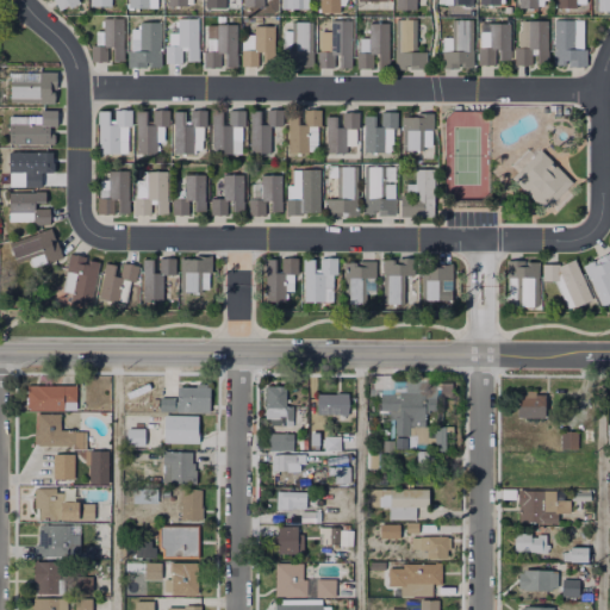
[(78,1),(76,0),(51,0),(60,12),(78,1)]
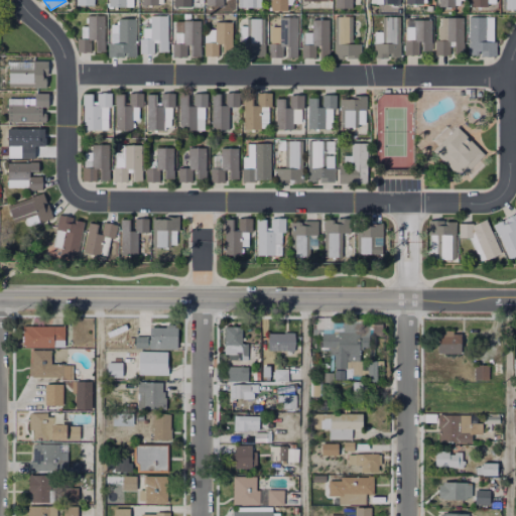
[(261,0),(236,0),(237,7),(261,8),(261,0)]
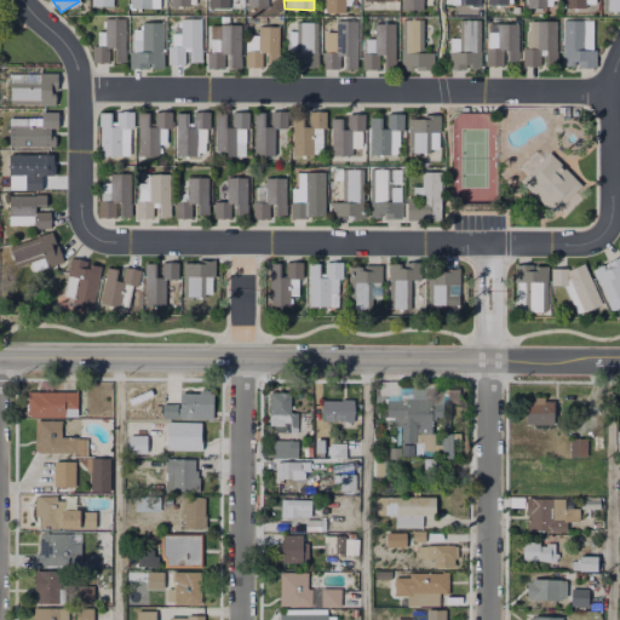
[(345,0),(345,11),(325,11),(325,0),(345,0)]
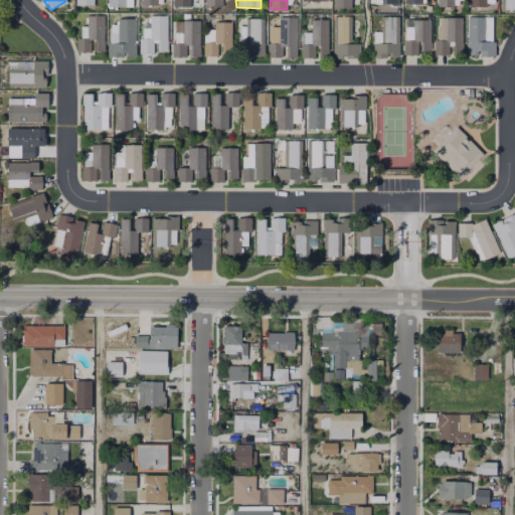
[(332,0),(332,8),(350,9),(350,0),(332,0)]
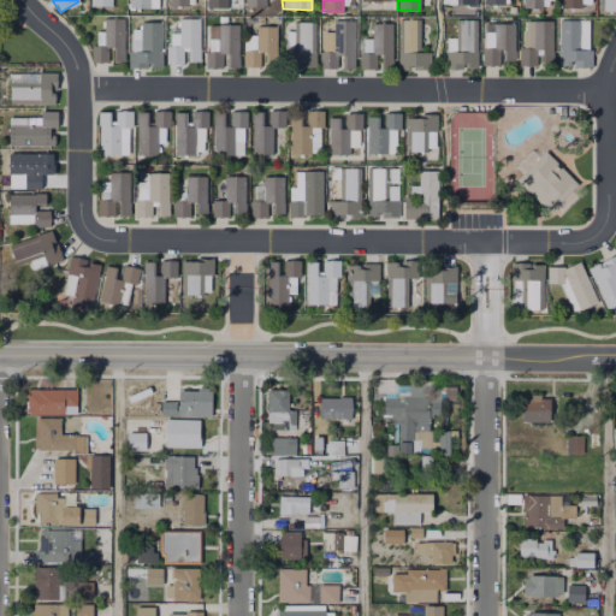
[(615,11),(615,0),(597,0),(598,11),(615,11)]
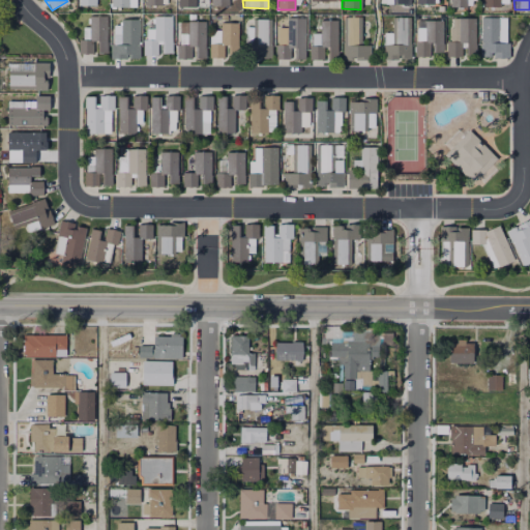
[(108,15),(107,43),(107,52),(96,52),(96,39),(92,39),(92,53),(78,53),(78,37),(88,38),(88,15),(108,15)]
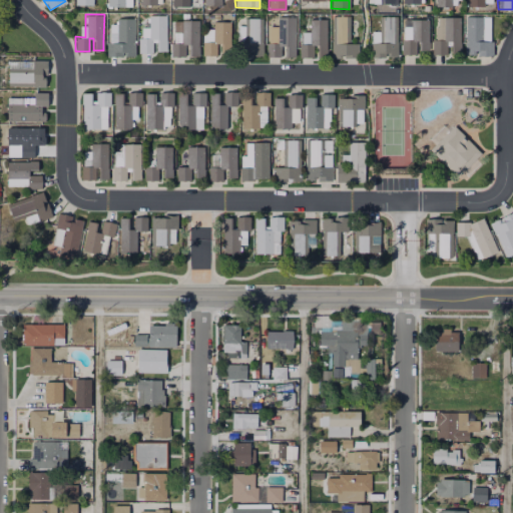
[(166,14),(166,39),(167,49),(157,49),(157,40),(153,40),(152,52),(139,52),(139,37),(149,37),(149,14),(166,14)]
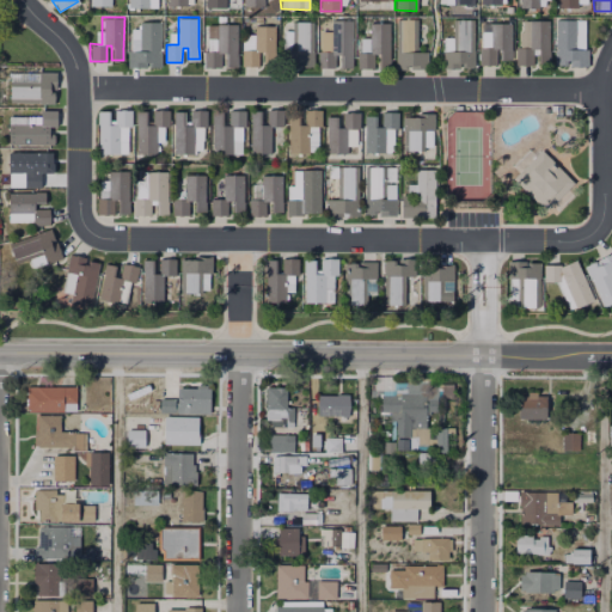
[(352,19),(352,66),(340,66),(341,53),(335,53),(334,67),(318,67),(318,50),(331,50),(331,18),(352,19)]
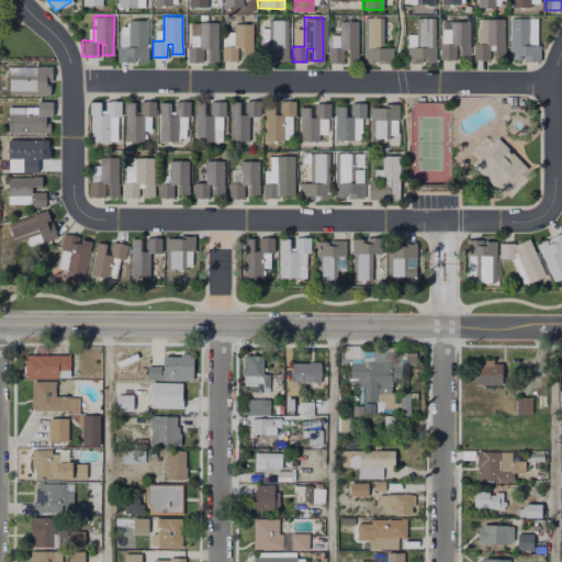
[(383,17),(383,45),(392,45),(392,62),(377,62),(377,58),(374,58),(374,62),(362,62),(363,43),(363,17),(383,17)]
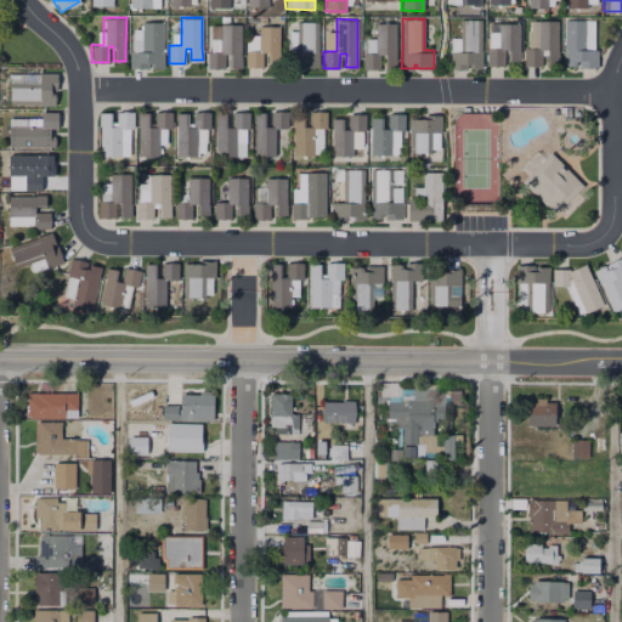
[(482,18),(482,66),(467,66),(467,68),(450,68),(450,51),(461,51),(461,18),(482,18)]
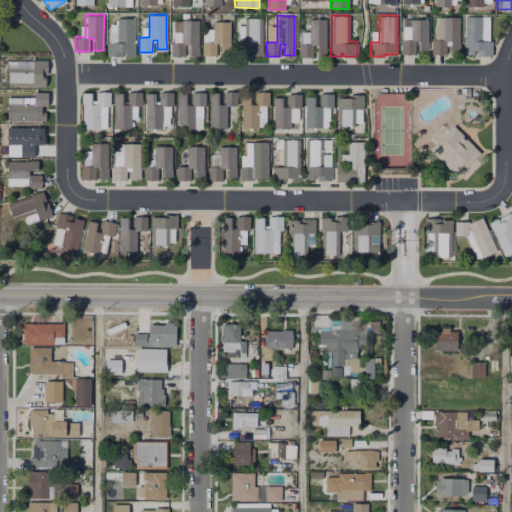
[(460,15),(460,41),(461,52),(451,52),(451,39),(446,39),(446,53),(431,53),(431,38),(442,38),(443,15),(460,15)]
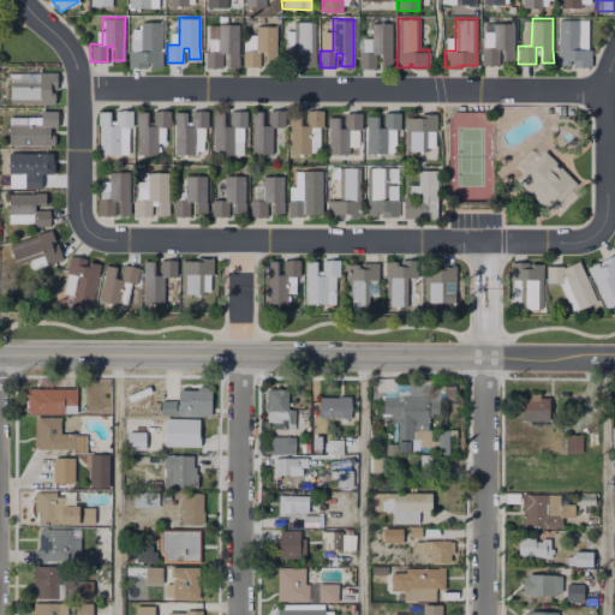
[(590,47),(590,65),(572,65),(572,58),(568,58),(568,63),(556,63),(556,49),(559,18),(579,18),(578,47),(590,47)]
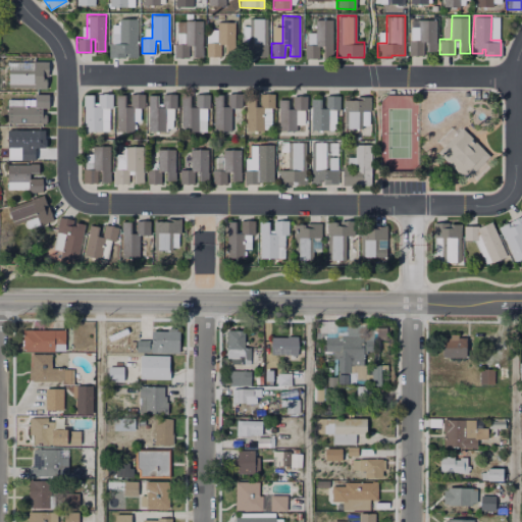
[(267,17),(267,43),(267,55),(258,55),(258,50),(255,50),(255,56),(242,56),(242,42),(249,42),(249,16),(267,17)]
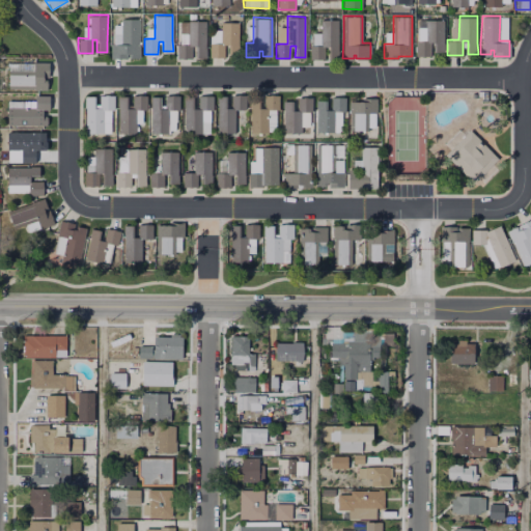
[(139,18),(139,45),(140,56),(130,56),(130,52),(127,52),(126,57),(111,57),(111,43),(121,43),(121,18),(139,18)]
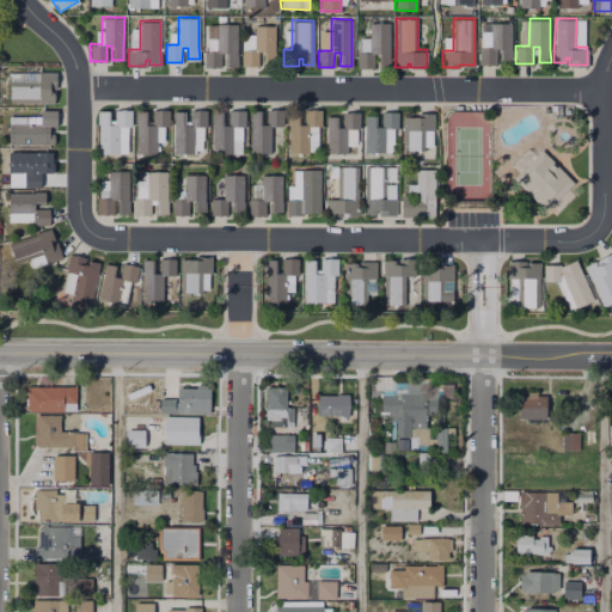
[(391,22),(391,67),(379,67),(379,53),(375,53),(374,67),(357,67),(357,50),(369,50),(369,20),(375,20),(391,22)]
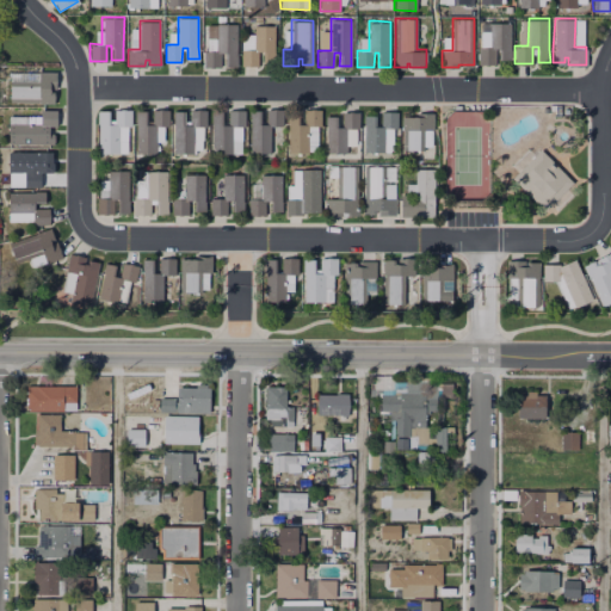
[(511,20),(510,48),(511,56),(500,56),(500,45),(495,45),(495,63),(479,63),(479,44),(491,44),(491,20),(511,20)]
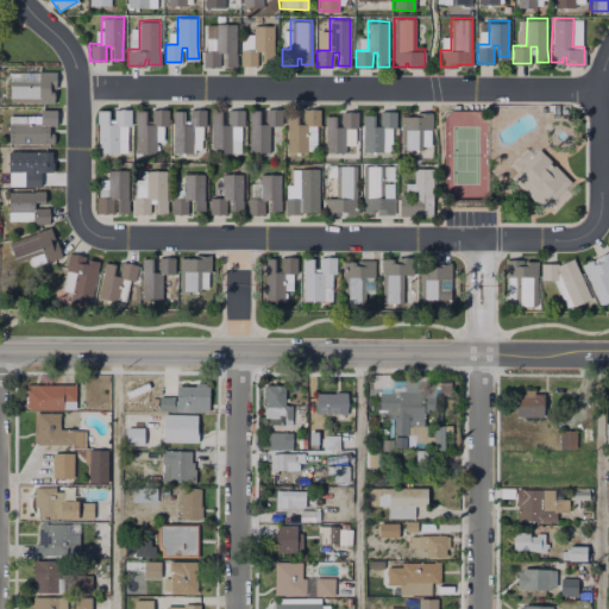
[(236,23),(236,52),(237,64),(225,64),(225,51),(218,51),(218,67),(202,66),(202,50),(214,50),(214,23),(236,23)]
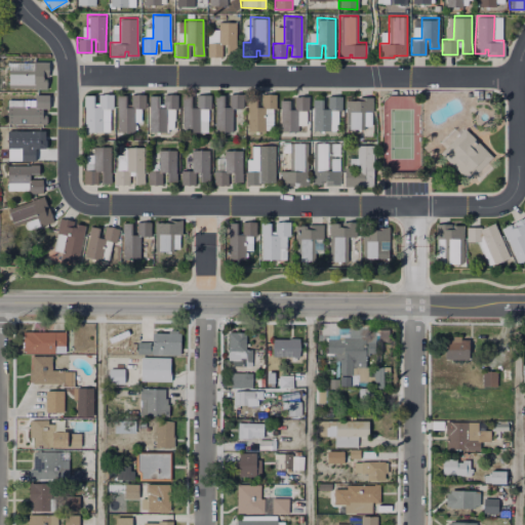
[(237,21),(237,43),(236,52),(227,52),(227,43),(223,43),(223,55),(208,55),(208,41),(218,42),(218,21),(237,21)]
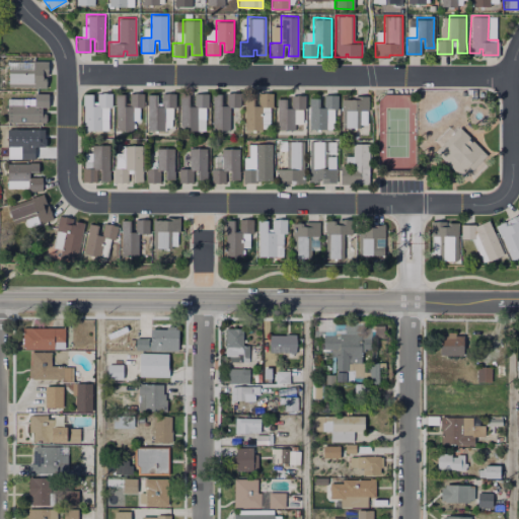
[(271,27),(270,43),(280,44),(281,27),(271,27)]
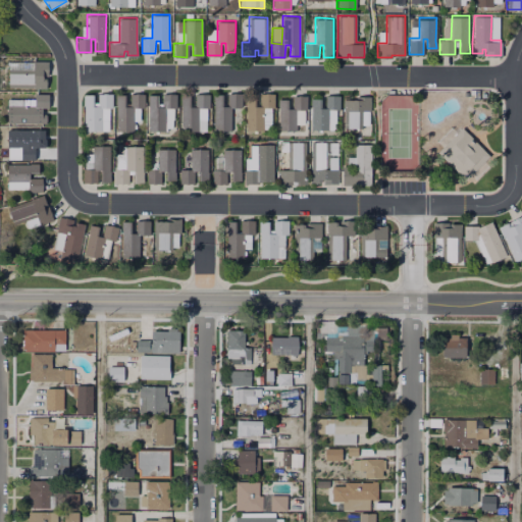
[(48,60),(48,74),(44,74),(44,76),(47,76),(47,88),(34,88),(9,87),(10,60),(34,61),(48,60)]
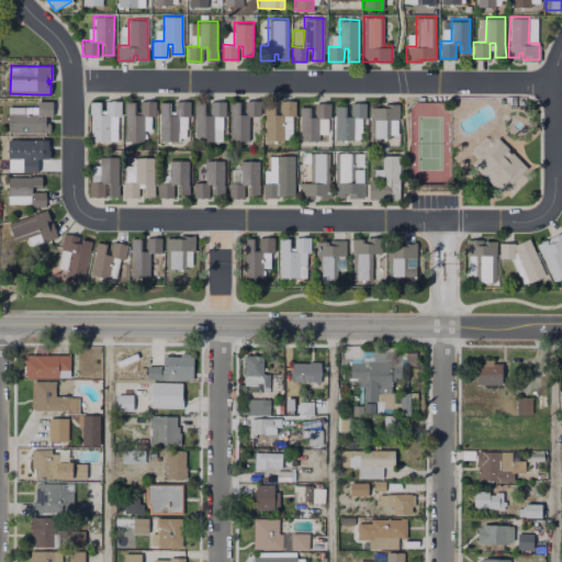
[(53,100),(53,115),(45,115),(45,122),(51,122),(51,132),(9,131),(9,112),(37,112),(37,99),(53,100)]
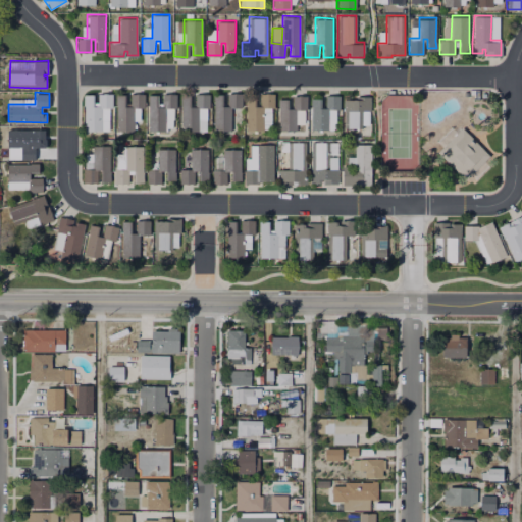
[(111,93),(111,107),(101,107),(101,131),(84,129),(85,106),(83,106),(83,94),(93,94),(93,105),(98,105),(98,93),(111,93)]
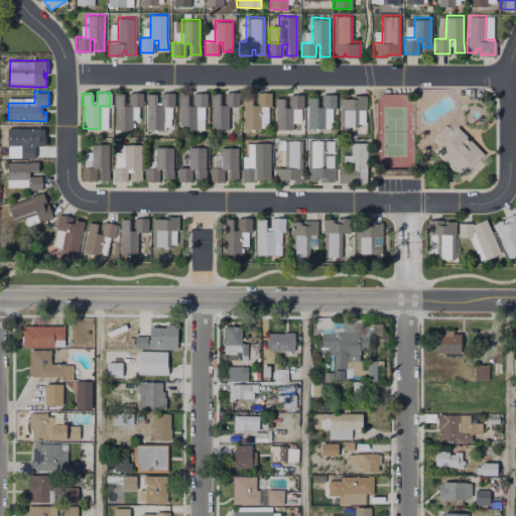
[(142,93),(142,106),(132,106),(131,129),(115,128),(115,104),(114,93),(124,93),(123,101),(129,102),(129,92),(142,93)]
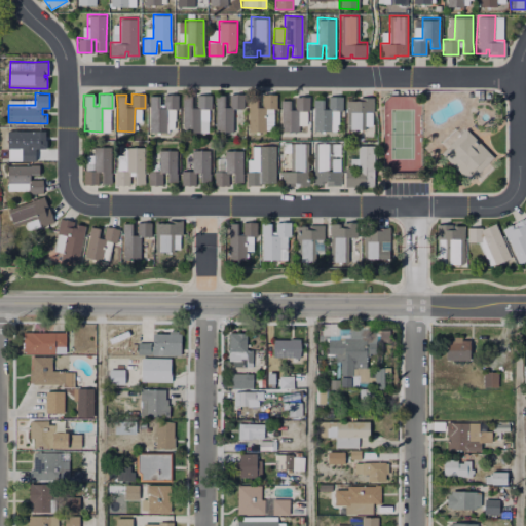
[(211,94),(211,108),(200,108),(200,132),(183,130),(183,106),(182,95),(193,95),(193,106),(197,106),(197,94),(211,94)]
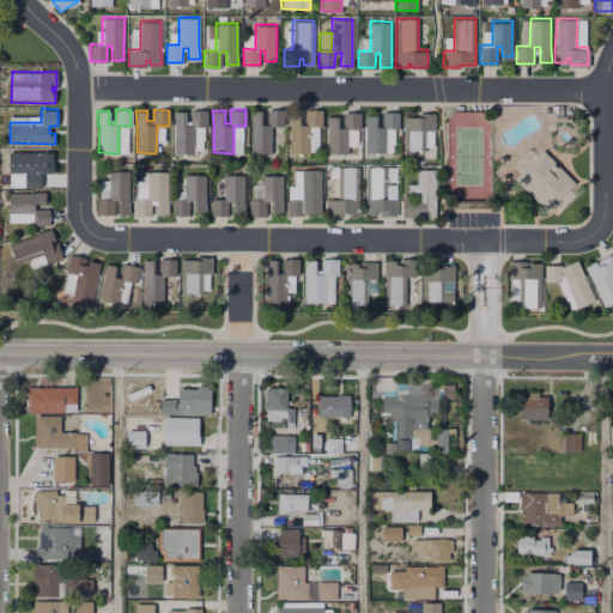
[(284,109),(284,125),(272,125),(272,152),(252,152),(252,121),(250,109),(263,109),(263,123),(268,123),(268,109),(284,109)]
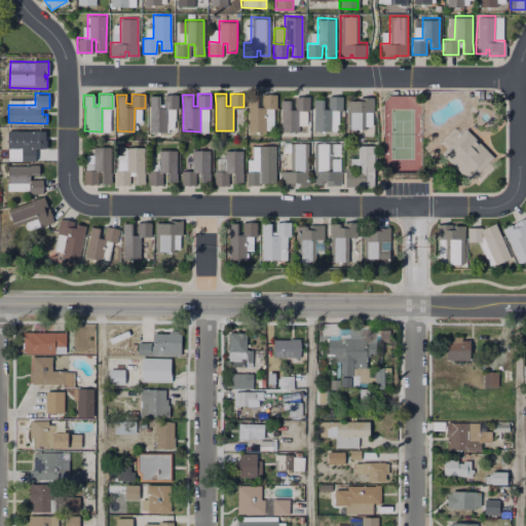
[(276,94),(276,108),(275,128),(265,128),(265,132),(249,130),(249,106),(248,94),(258,95),(258,106),(262,106),(262,94),(276,94)]
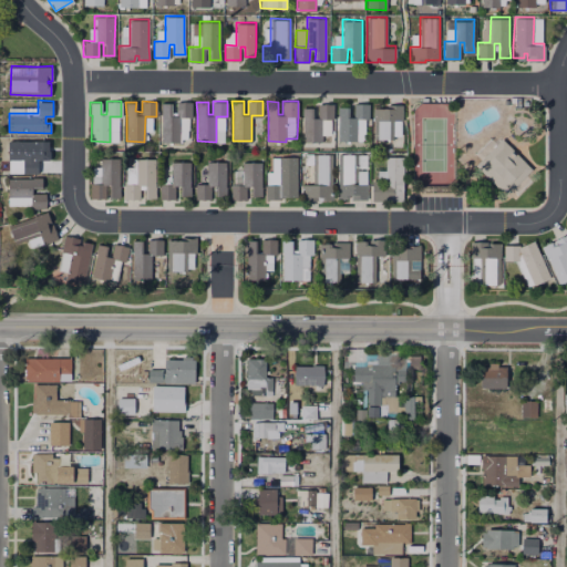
[(172,114),(176,114),(177,102),(192,102),(192,116),(179,116),(179,142),(162,141),(162,114),(161,102),(172,102),(172,114)]
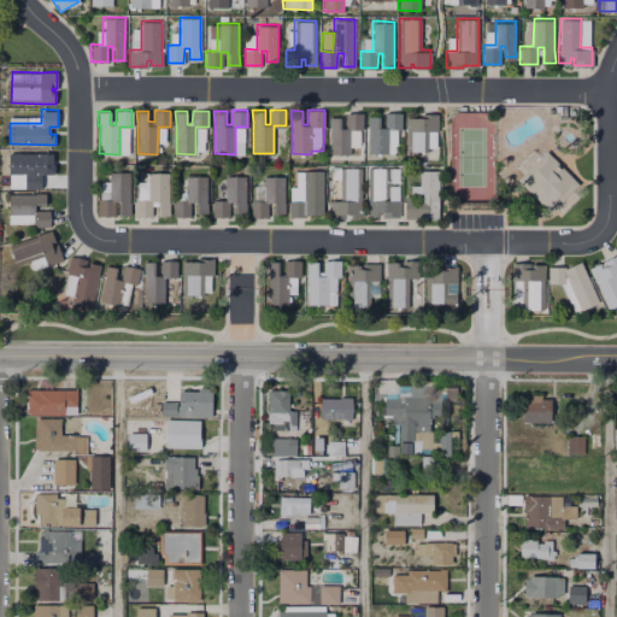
[(400,112),(400,128),(388,128),(388,152),(377,152),(368,152),(368,124),(368,115),(378,115),(380,125),(385,125),(385,111),(400,112)]
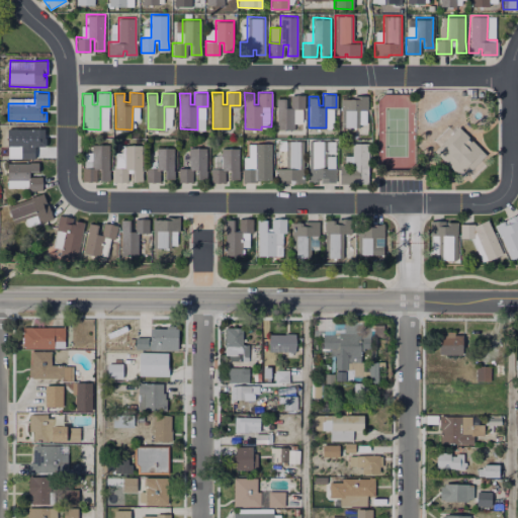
[(304,94),(304,108),(293,108),(293,128),(276,128),(276,106),(276,97),(285,97),(285,106),(289,106),(290,94),(304,94)]
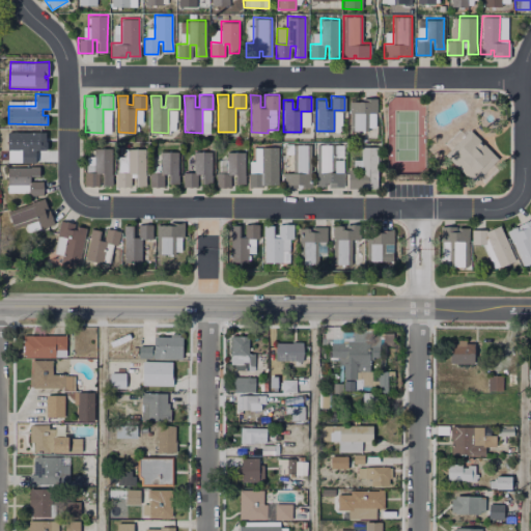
[(375,96),(375,111),(368,111),(368,129),(351,129),(351,111),(348,98),(357,98),(363,100),(363,96),(375,96)]
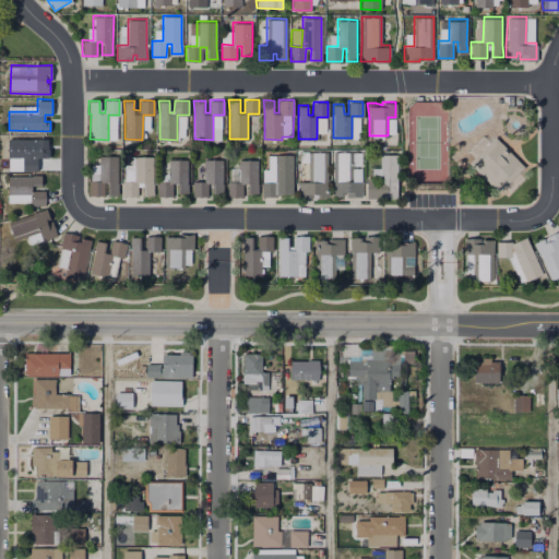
[(480,133),(489,141),(495,135),(521,161),(524,167),(504,187),(501,185),(497,189),(470,162),(475,155),(467,147),(480,133)]
